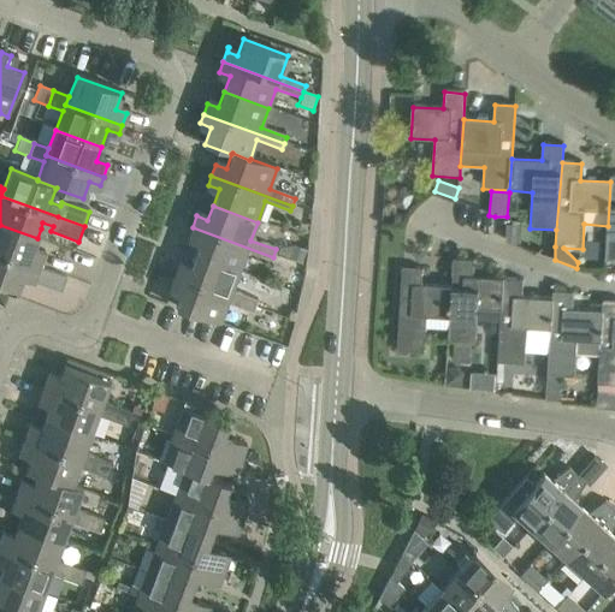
[(37,238),(0,225),(0,254),(39,269),(42,259),(31,254),(37,238)]
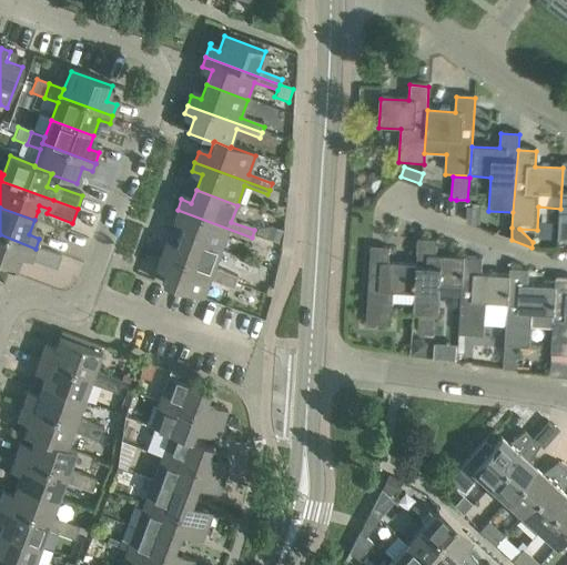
[(184,222),(179,238),(220,252),(226,233),(250,242),(252,238),(178,210),(174,218),(184,222)]
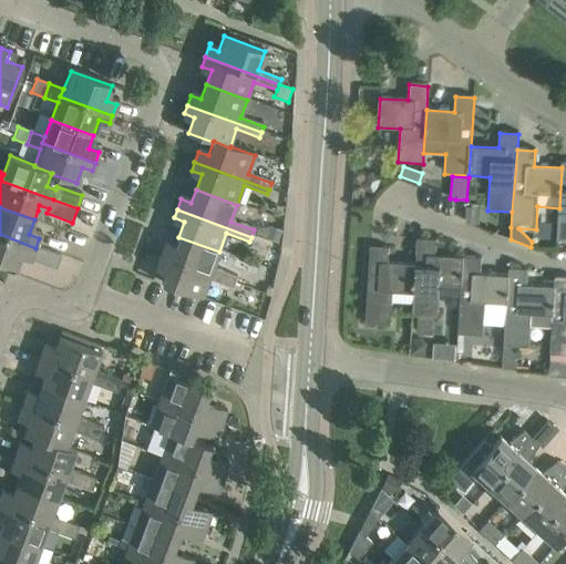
[(267,227),(263,238),(276,243),(280,232),(267,227)]
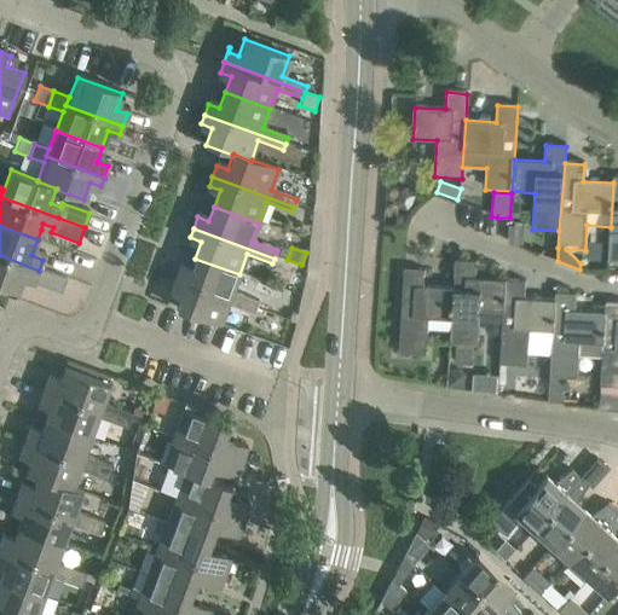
[(0,285),(18,293),(24,276),(34,279),(32,284),(61,295),(65,280),(39,271),(0,255),(0,285)]
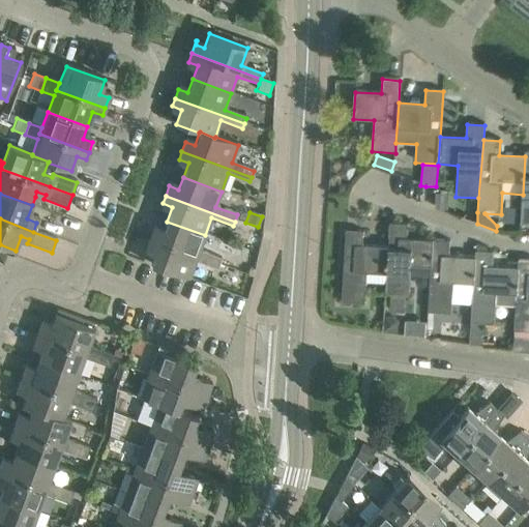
[(149,240),(218,266),(222,259),(199,251),(205,235),(167,222),(163,234),(152,230),(149,240)]
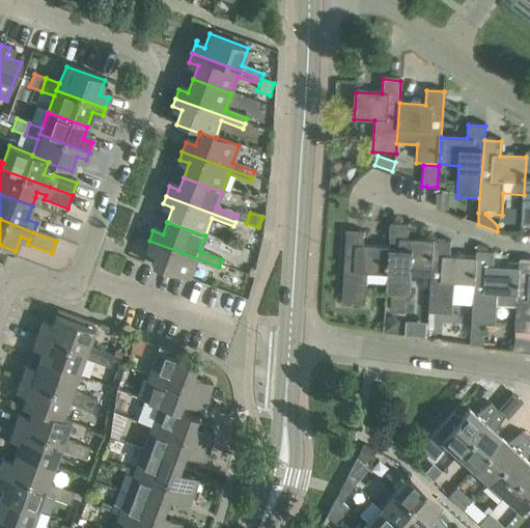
[(412,267),(431,268),(434,241),(408,240),(409,225),(391,224),(389,248),(388,275),(386,296),(391,297),(390,313),(406,314),(407,298),(410,298),(412,267)]
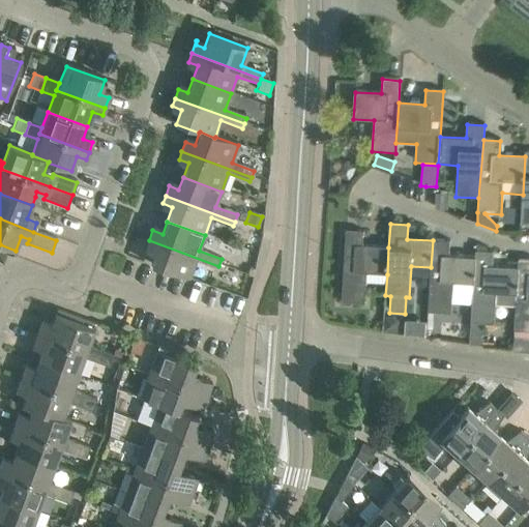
[(368,273),(387,274),(388,247),(363,246),(364,232),(346,231),(342,303),(365,304),(368,273)]
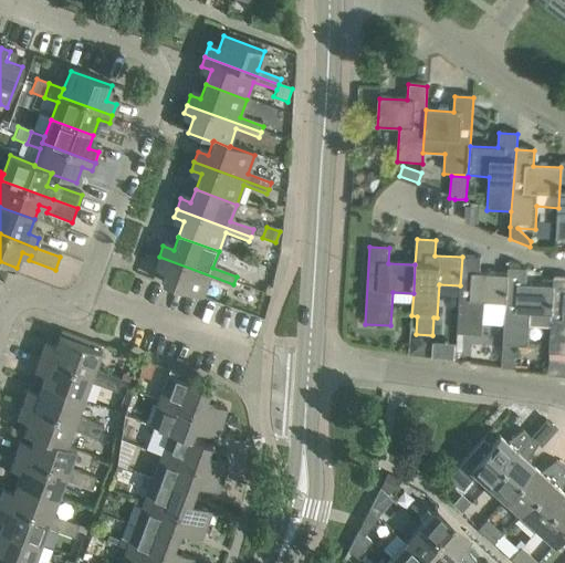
[(232,289),(233,284),(159,257),(156,264),(166,269),(160,284),(201,299),(209,280),(232,289)]
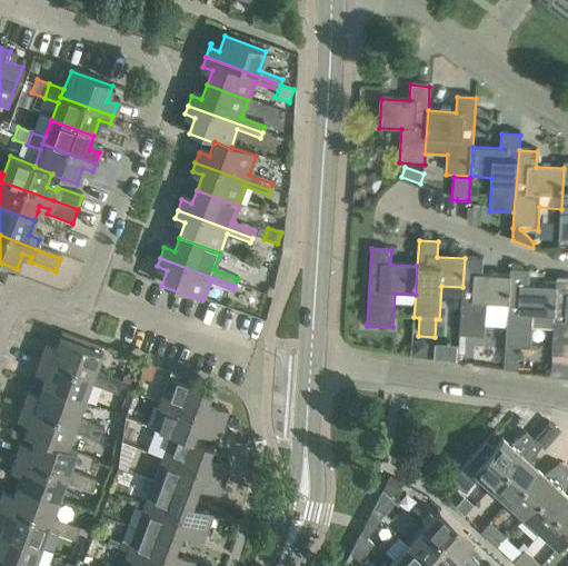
[(487,327),(508,328),(510,277),(482,275),(484,259),(465,258),(462,287),(459,355),(465,355),(466,337),(486,338),(487,327)]
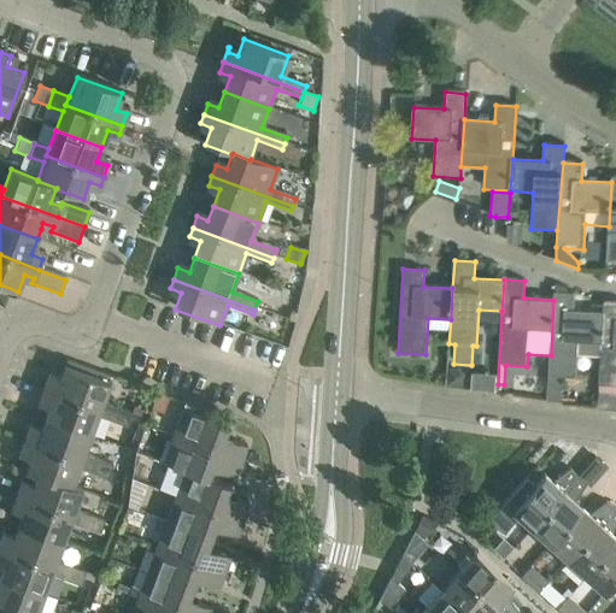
[(578,357),(600,358),(602,343),(603,312),(574,311),(574,294),(553,293),(553,300),(551,355),(550,377),(576,378),(578,357)]
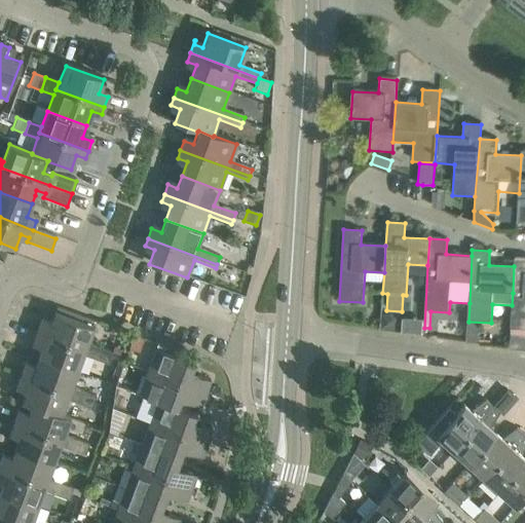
[(524,257),(515,257),(514,266),(513,293),(512,305),(511,329),(524,330),(524,257)]
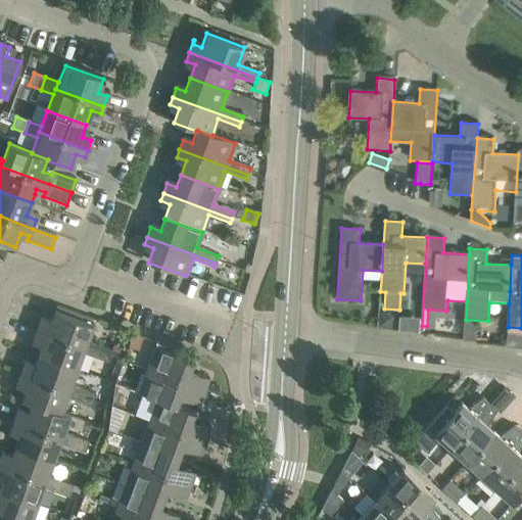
[(40,322),(36,331),(84,348),(81,353),(93,359),(97,346),(86,342),(92,325),(54,311),(49,325),(40,322)]
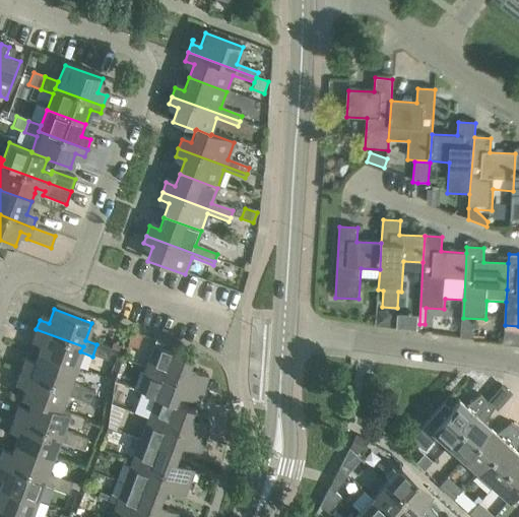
[(83,346),(36,329),(33,337),(43,340),(38,353),(75,367),(80,351),(83,346)]
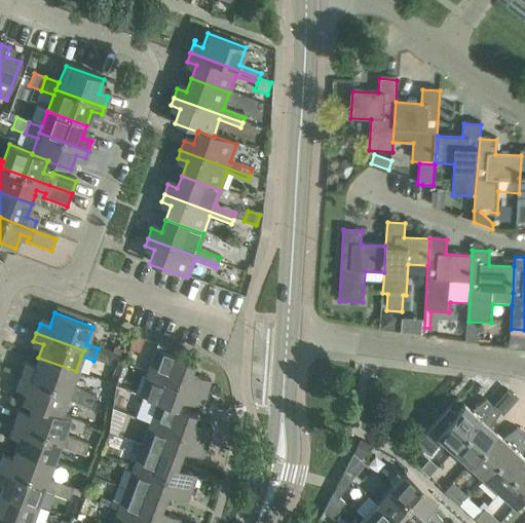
[(135,336),(129,348),(139,352),(143,339),(135,336)]
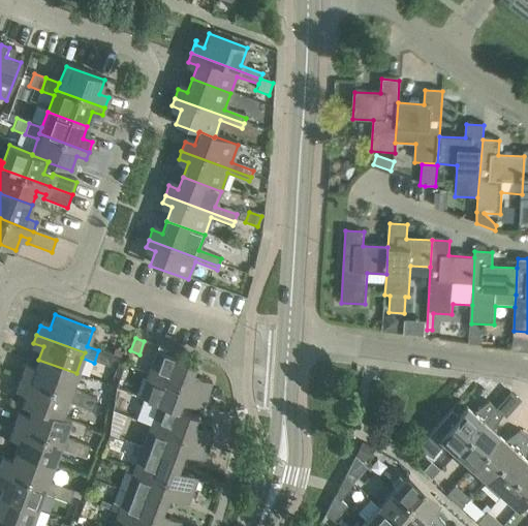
[(113,356),(98,350),(94,363),(107,368),(109,366),(116,369),(117,364),(111,362),(113,356)]
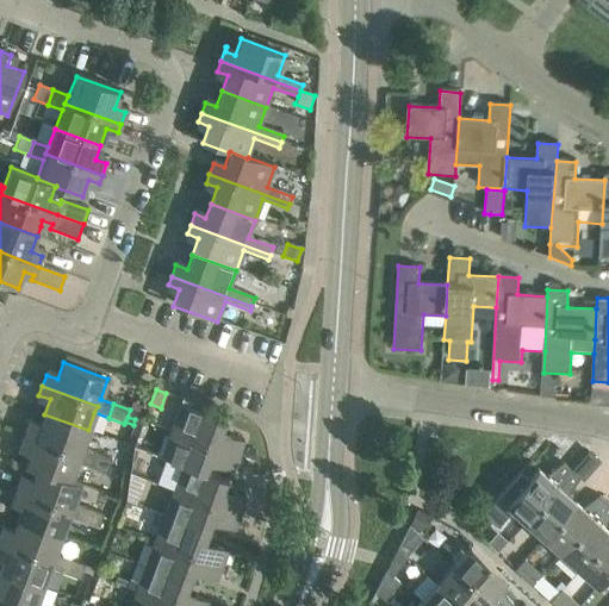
[(180,406),(171,432),(237,457),(243,442),(229,437),(228,442),(218,438),(224,422),(180,406)]
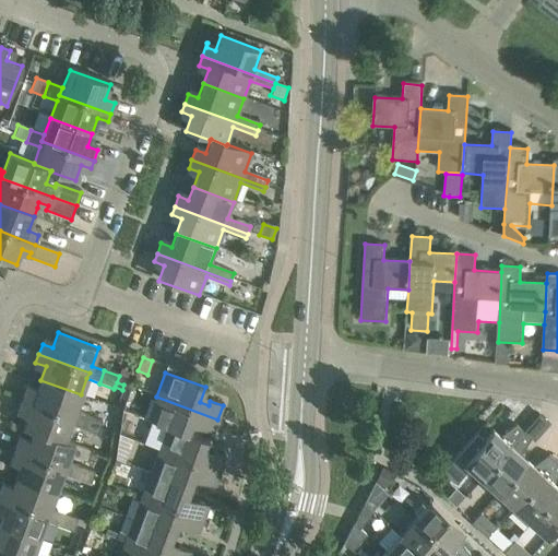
[(81,394),(40,380),(35,394),(25,391),(22,400),(72,418),(69,426),(82,430),(86,417),(74,413),(81,394)]
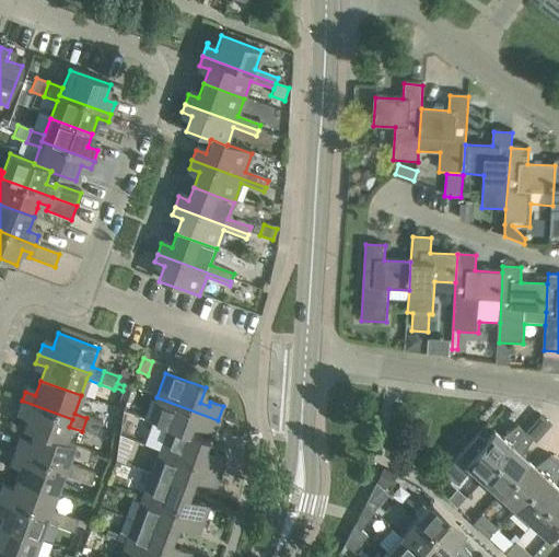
[(147,421),(166,429),(167,428),(187,436),(188,434),(193,421),(201,425),(200,429),(213,434),(218,420),(156,397),(147,421)]
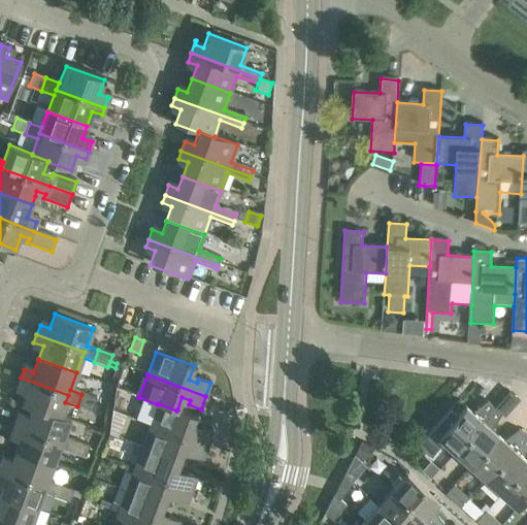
[(68,395),(21,378),(18,387),(27,390),(22,404),(31,407),(31,406),(60,418),(60,417),(65,402),(68,395)]
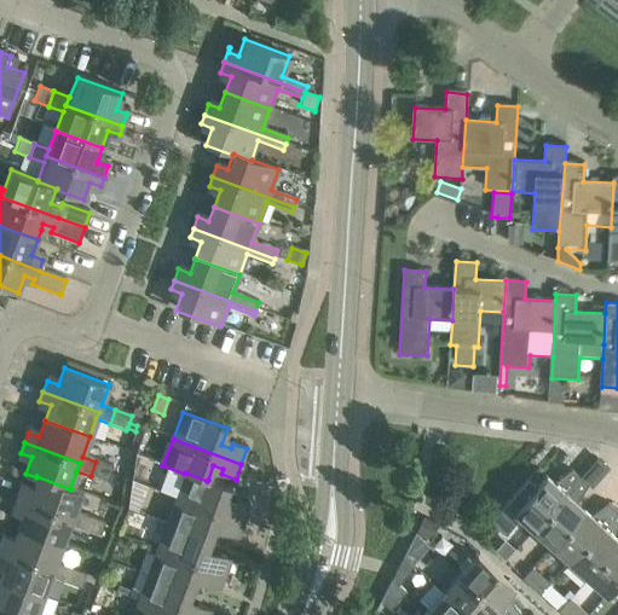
[(96,462),(91,476),(105,482),(111,468),(96,462)]
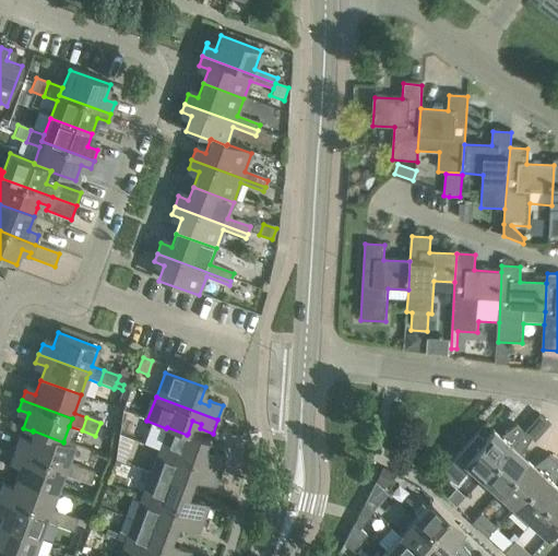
[(475,437),(442,473),(455,485),(470,471),(481,481),(523,433),(515,426),(499,438),(493,433),(483,444),(475,437)]
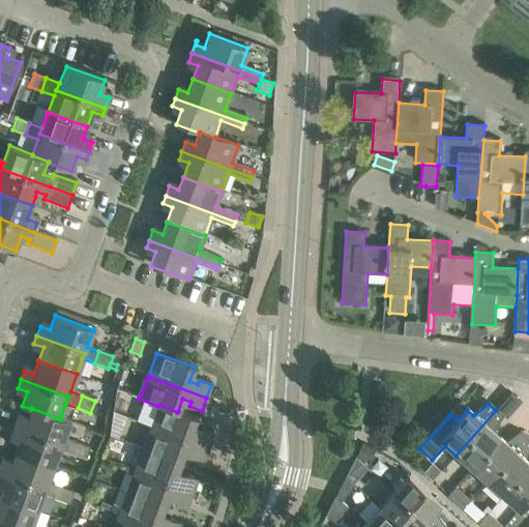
[(158,405),(157,406),(150,427),(209,448),(213,436),(202,431),(200,436),(192,433),(197,418),(178,411),(177,412),(158,405)]
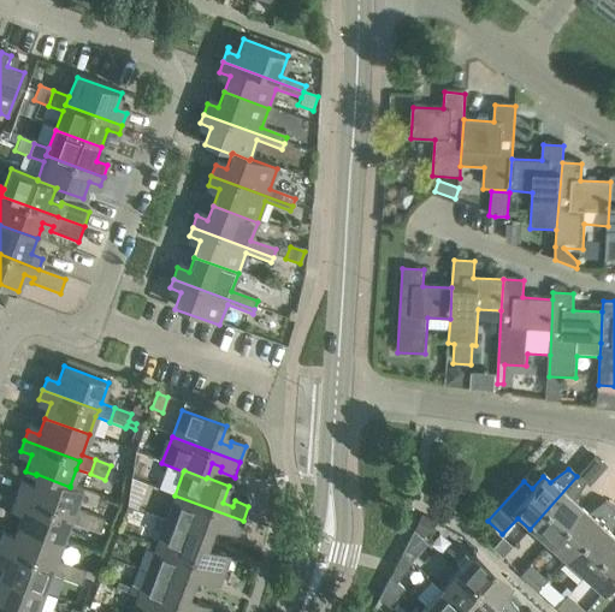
[(36,474),(36,475),(30,489),(19,486),(16,495),(71,517),(69,523),(83,528),(88,515),(74,510),(81,489),(70,486),(70,487),(36,474)]
